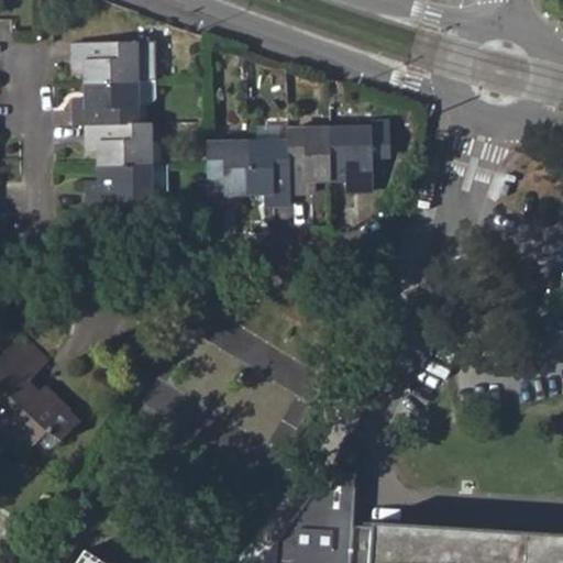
[(152,208),(152,196),(151,166),(150,124),(139,124),(139,107),(138,85),(138,44),(69,45),(70,69),(81,70),(81,102),(72,102),(72,127),(83,125),(85,151),(95,152),(94,180),(85,181),(88,209),(152,208)]
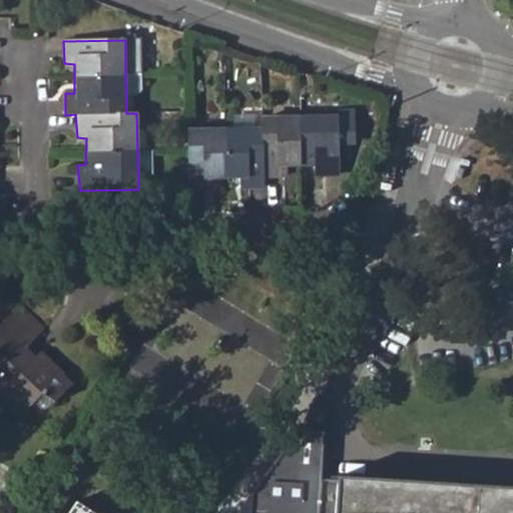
[(140,40),(125,40),(125,77),(141,76),(140,40)]
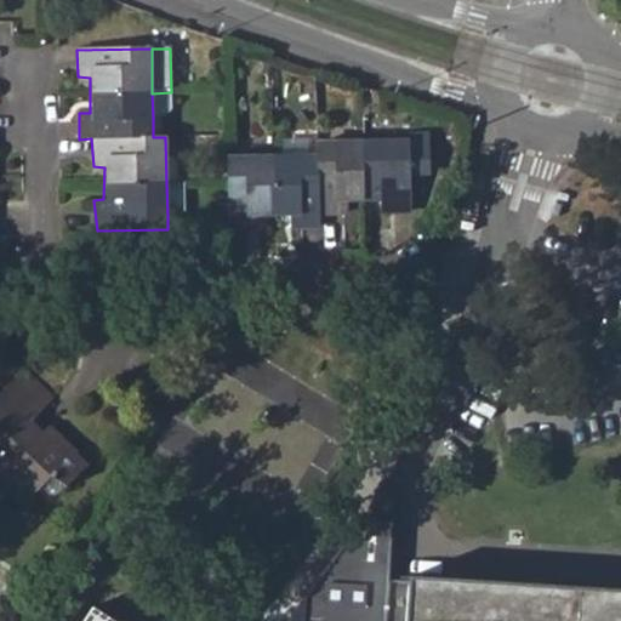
[(171,92),(152,93),(153,118),(166,118),(172,110),(171,92)]
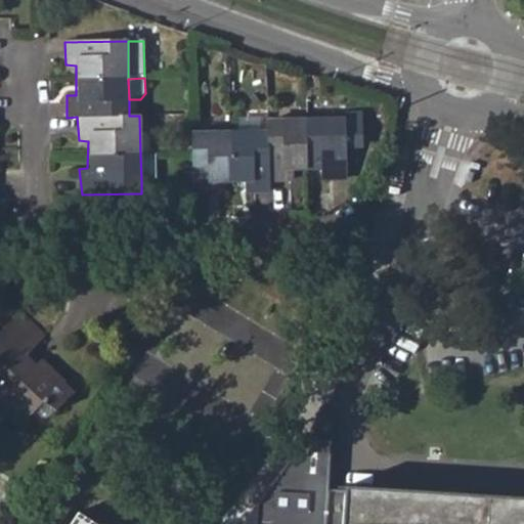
[(191,133),(193,193),(217,192),(218,183),(244,183),(245,192),(267,192),(266,182),(292,180),(295,171),(319,171),(320,180),(345,181),(343,122),(265,122),(266,133),(191,133)]
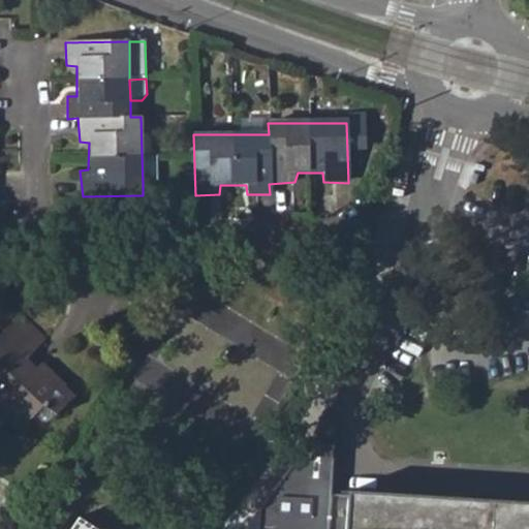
[(142,156),(143,184),(161,183),(161,156),(142,156)]
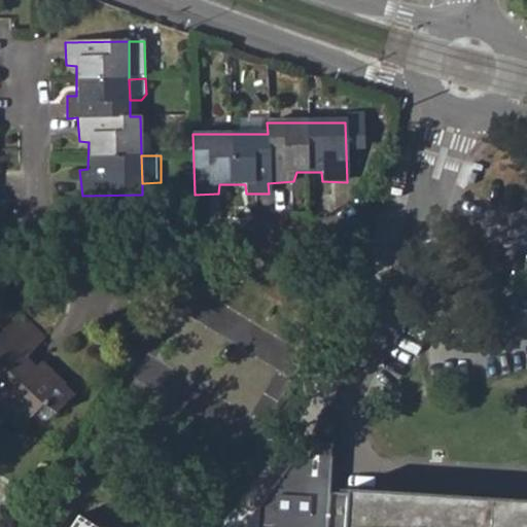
[(0,417),(2,419),(10,411),(26,419),(41,405),(56,413),(74,392),(42,363),(34,365),(26,358),(42,340),(19,316),(0,336),(0,417)]
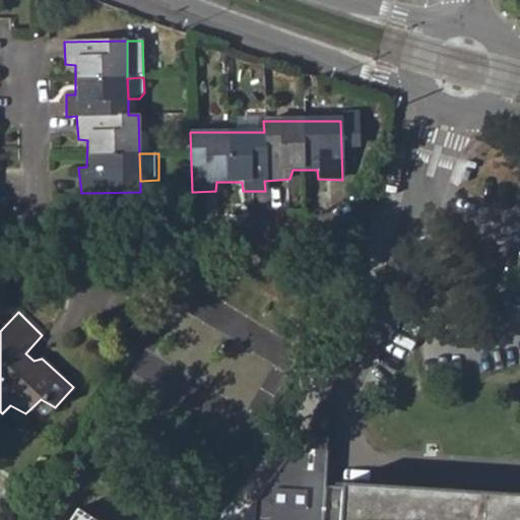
[(519,519),(519,496),(342,485),(340,490),(326,489),(329,434),(304,433),(240,519),(519,519)]
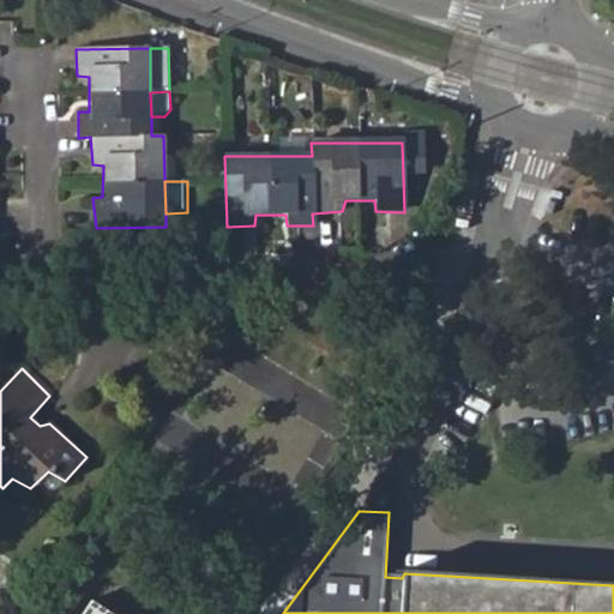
[(113,613),(92,600),(83,613),(113,613)]
